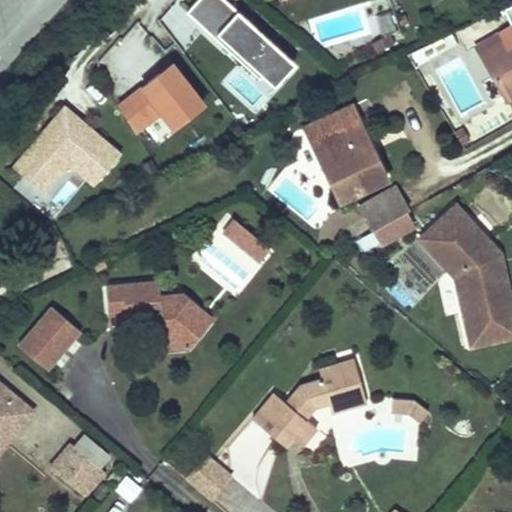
[(272,90),(296,63),(224,0),(188,0),(166,25),(189,44),(202,29),(272,90)]
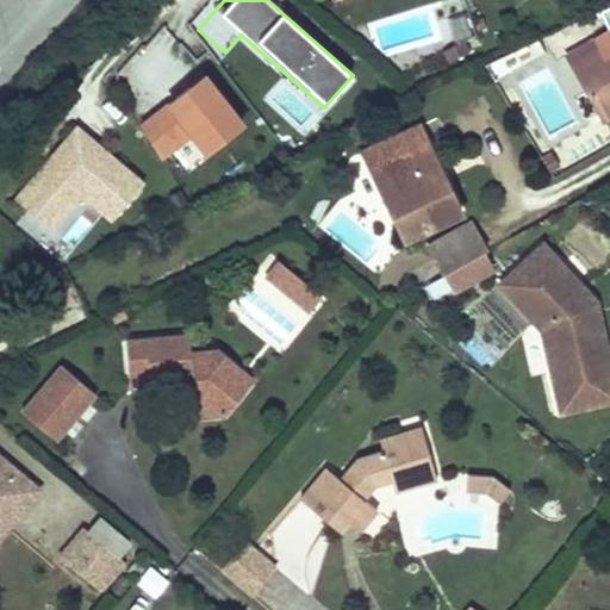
[(203,156),(244,124),(203,70),(198,73),(166,32),(119,68),(144,99),(156,89),(149,81),(161,72),(175,91),(135,123),(162,159),(188,138),(203,156)]
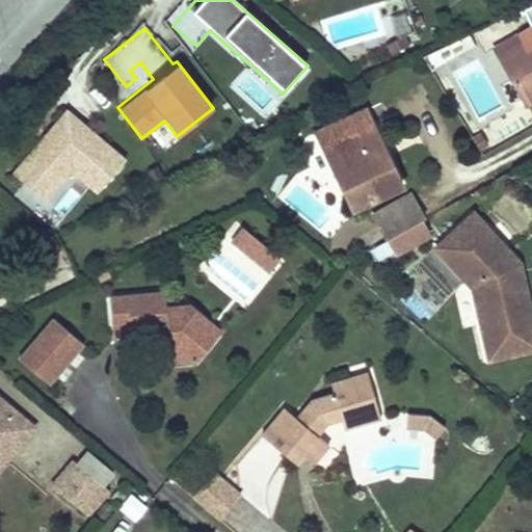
[(403,35),(383,45),(389,55),(408,45),(403,35)]
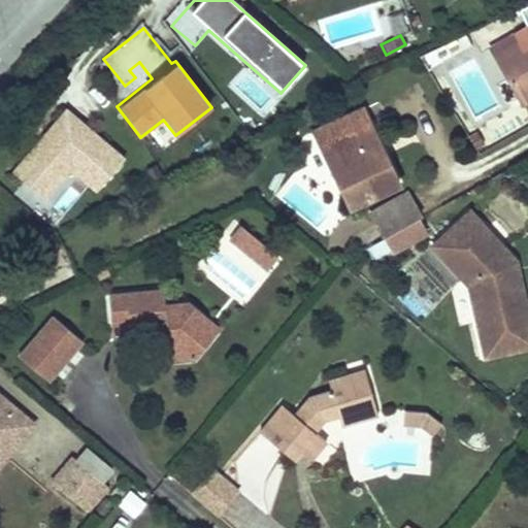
[(464,36),(437,48),(443,62),(471,47),(464,36)]
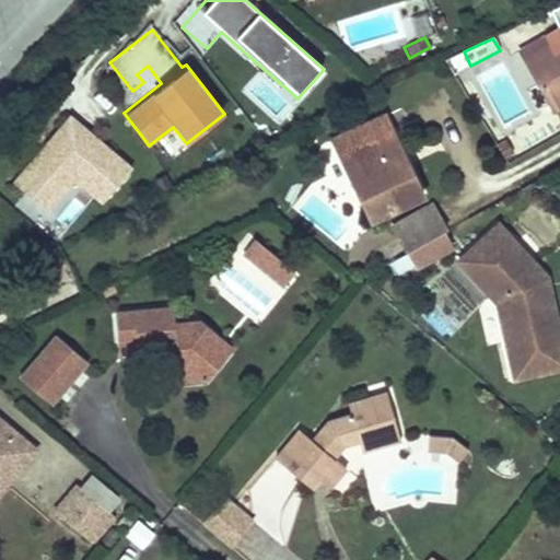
[(518,55),(526,69),(553,54),(545,39),(518,55)]
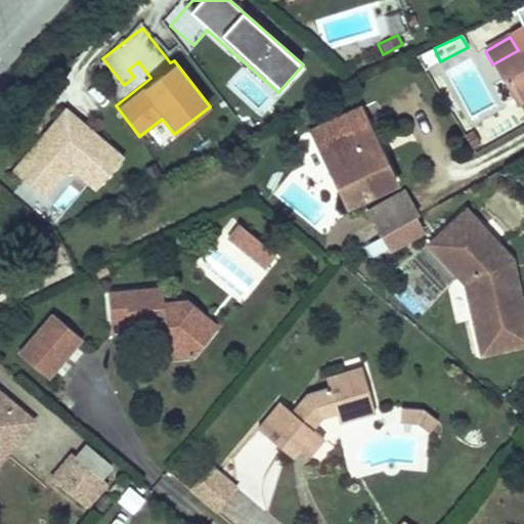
[(523,46),(518,50),(492,64),(513,98),(523,91),(523,46)]
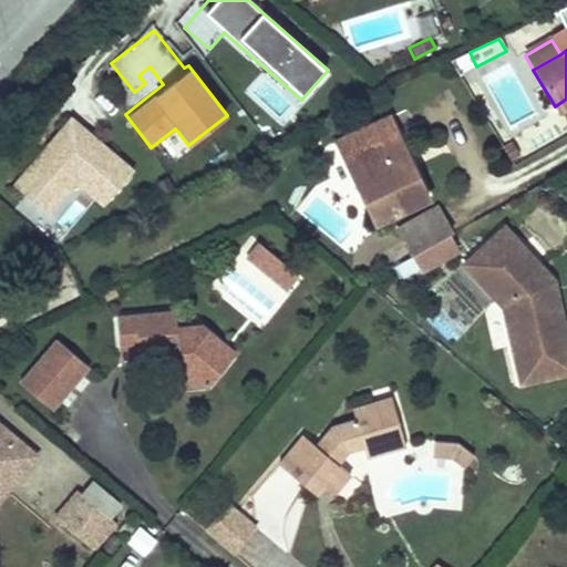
[(566,99),(555,106),(560,116),(566,112),(566,99)]
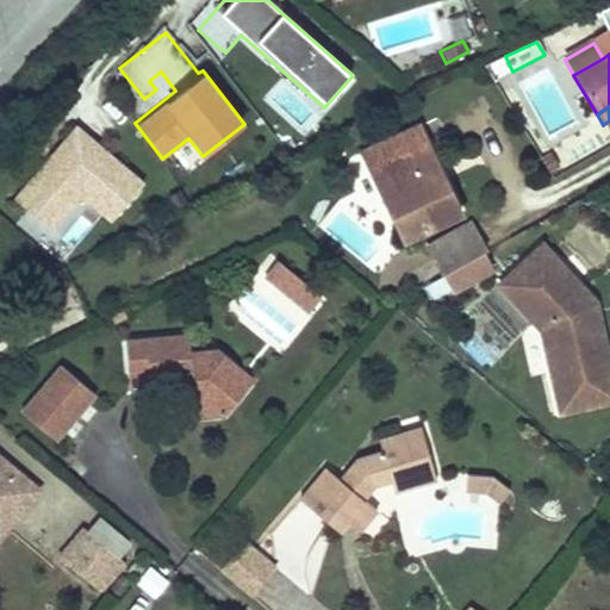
[(44,167),(41,163),(12,197),(48,229),(78,194),(107,221),(139,184),(74,125),(50,153),(54,156),(44,167)]
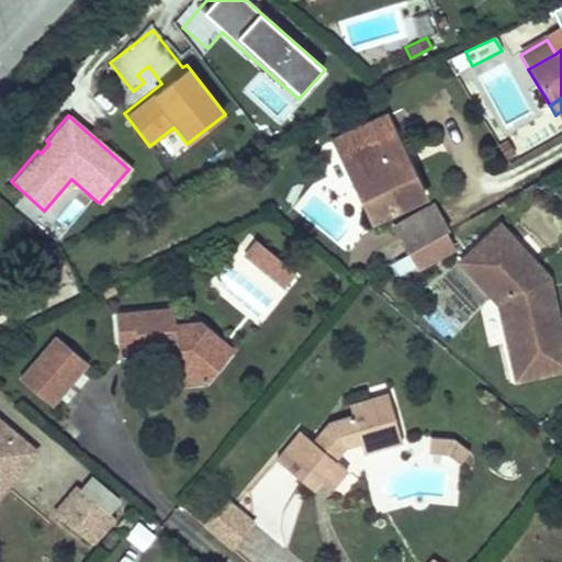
[(385,116),(335,142),(373,221),(425,195),(385,116)]
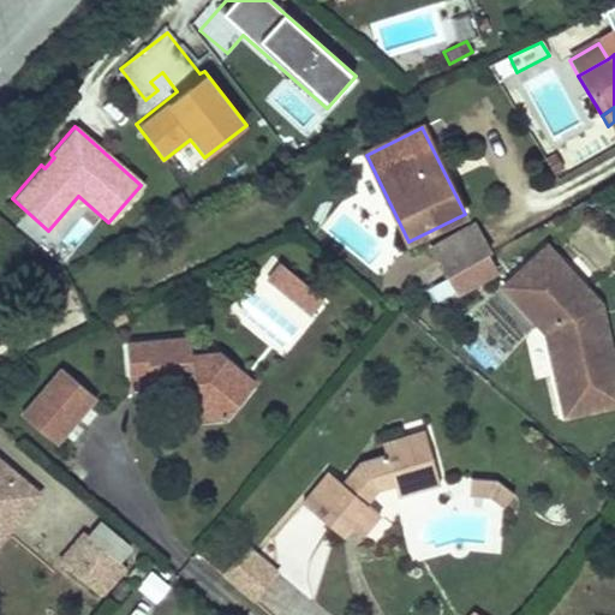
[(554,153),(544,159),(554,173),(562,167),(554,153)]
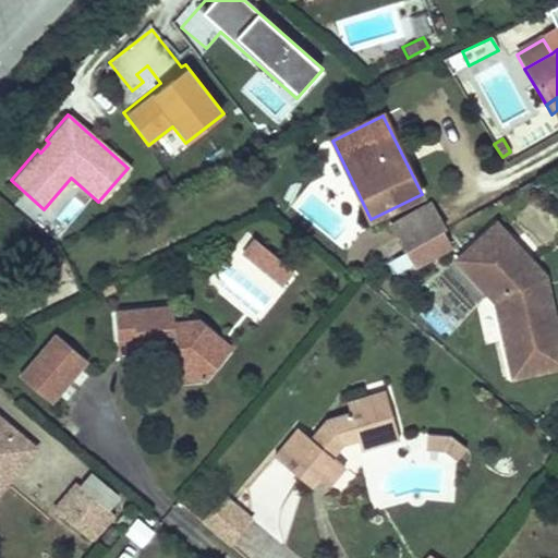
[(37,149),(40,153),(49,143),(46,140),(37,149)]
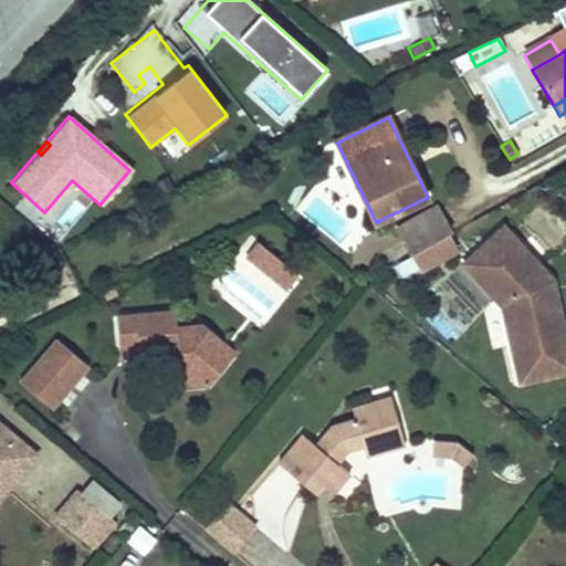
[(77,186),(50,213),(65,229),(93,201),(77,186)]
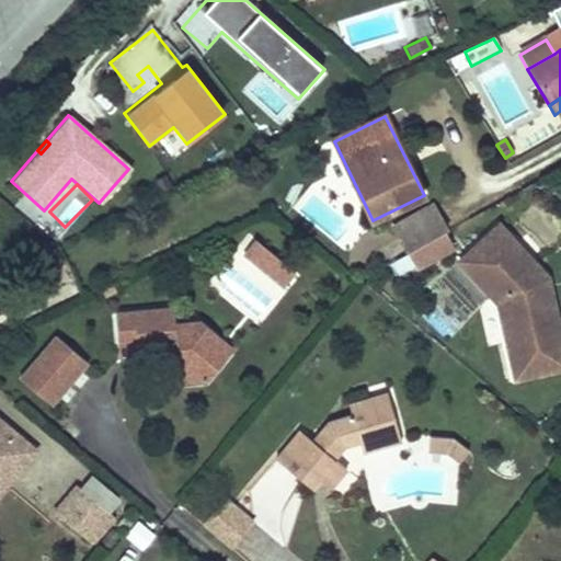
[(431,204),(391,225),(407,251),(444,229),(431,204)]
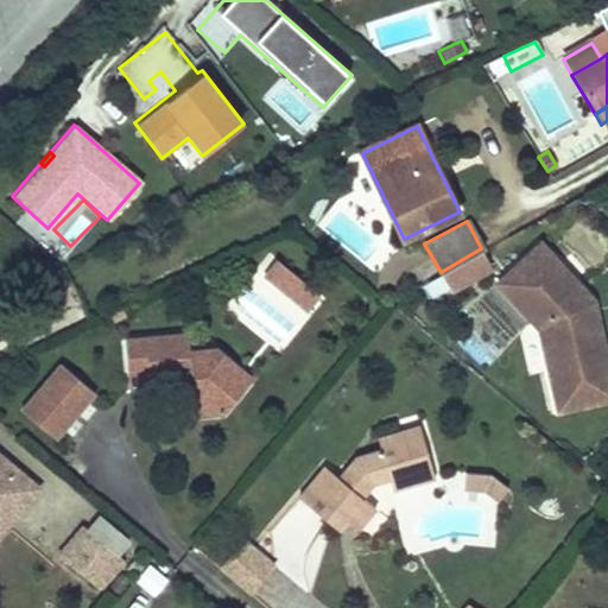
[(557,411),(607,399),(607,352),(596,302),(543,245),(495,289),(539,335),(557,411)]
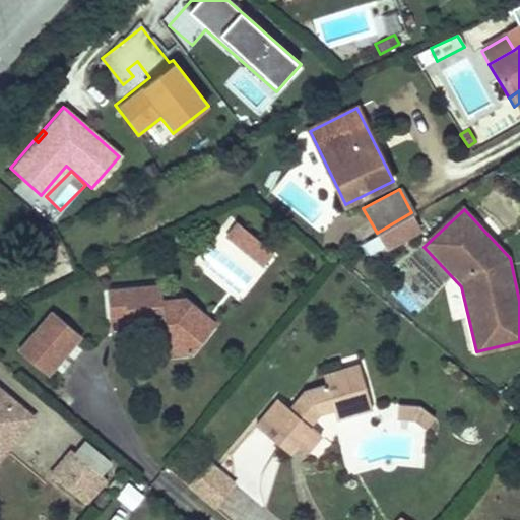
[(237,221),(224,235),(240,247),(251,234),(237,221)]
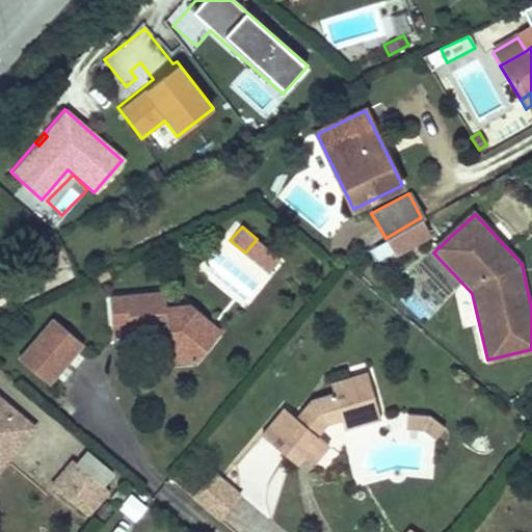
[(278,258),(257,239),(245,253),(268,271),(278,258)]
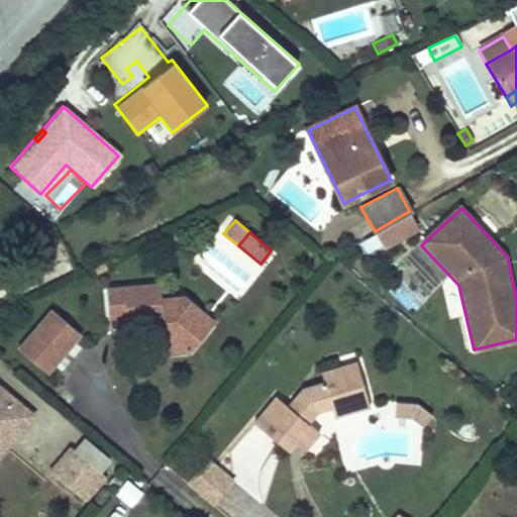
[(158,283),(120,286),(124,324),(161,320),(163,352),(189,350),(205,327),(190,315),(196,307),(182,296),(159,297),(158,283)]
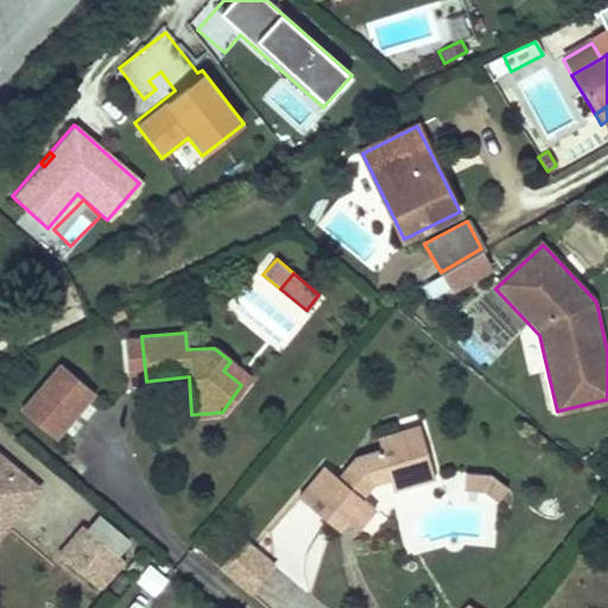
[(146,381),(141,336),(124,339),(127,382),(146,381)]
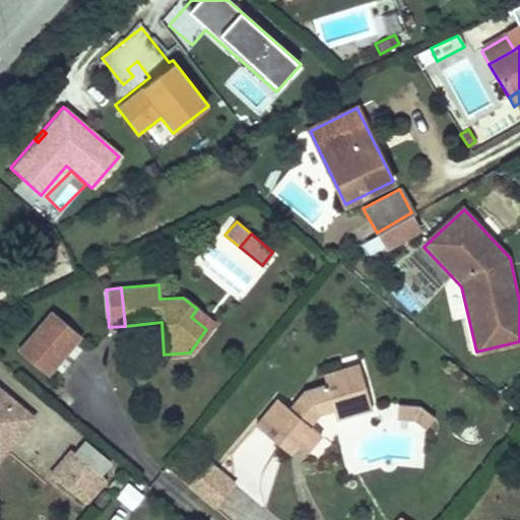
[(53,309),(27,339),(57,364),(83,332),(53,309)]
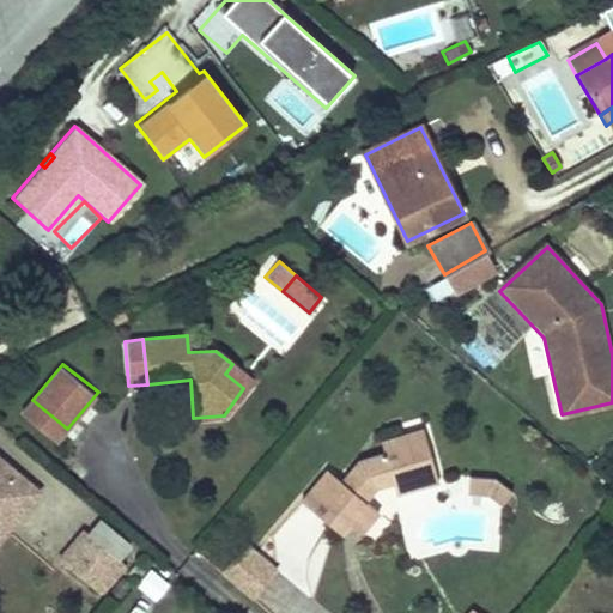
[(232,364),(225,374),(243,388),(250,378),(232,364)]
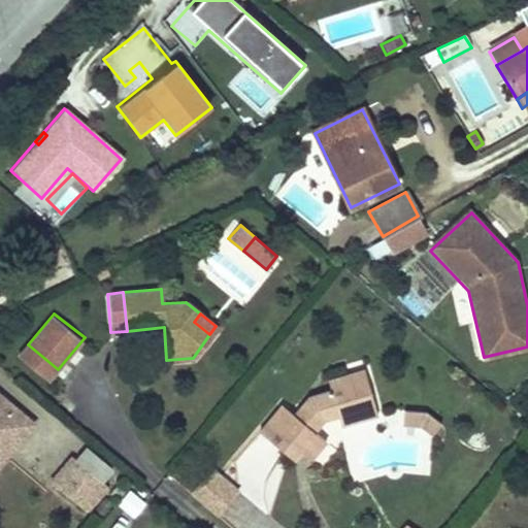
[(58,369),(28,344),(19,356),(48,382),(58,369)]
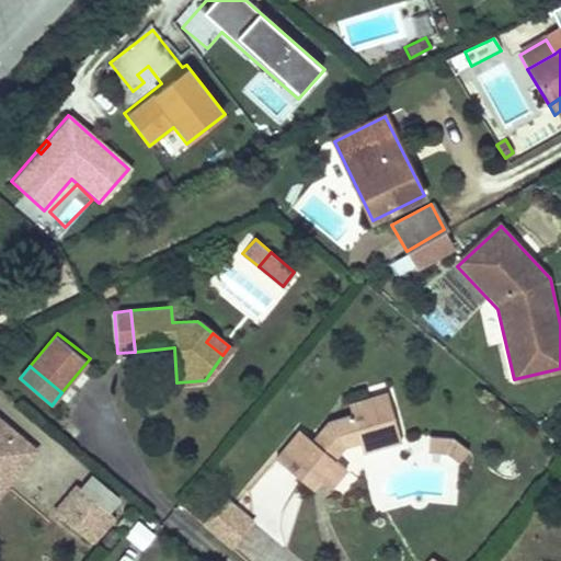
[(287,442),(275,457),(305,480),(313,471),(320,477),(330,485),(346,468),(333,458),(345,445),(358,441),(363,453),(400,439),(385,392),(347,404),(351,414),(324,423),(310,439),(299,453),(287,442)]
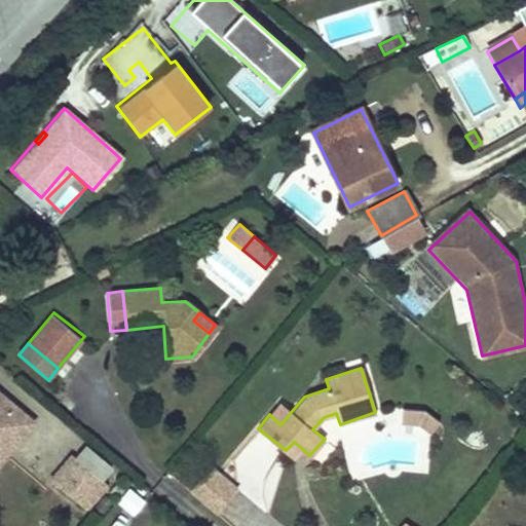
[(0,428),(15,443),(33,421),(0,393),(0,428)]
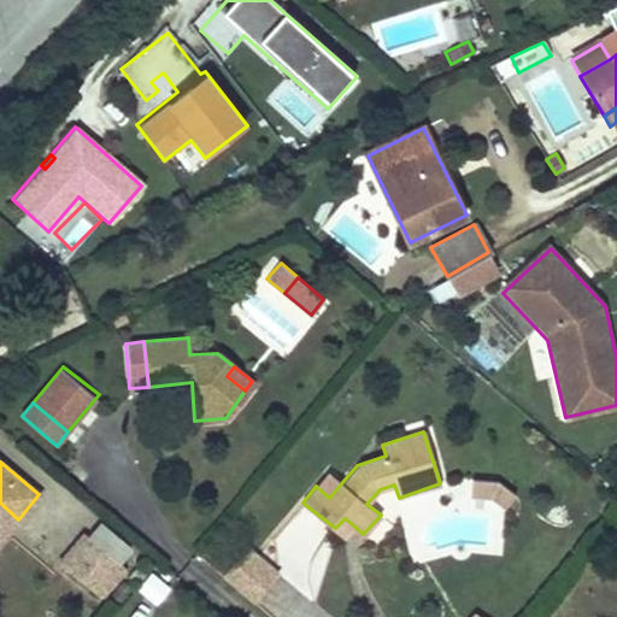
[(328,471),(316,486),(329,498),(341,483),(328,471)]
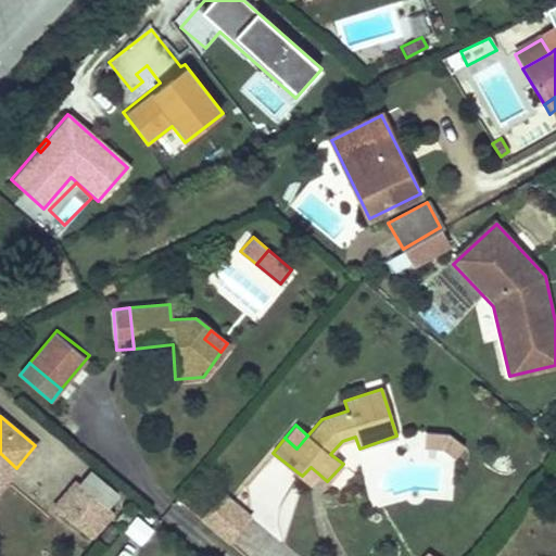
[(425,432),(425,446),(441,450),(445,433),(425,432)]
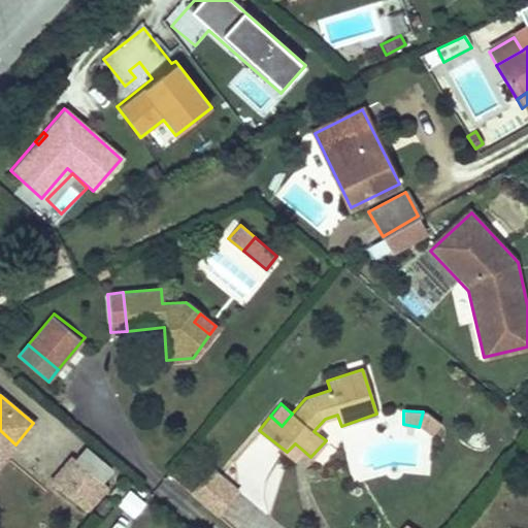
[(419,427),(430,436),(440,426),(423,411),(419,427)]
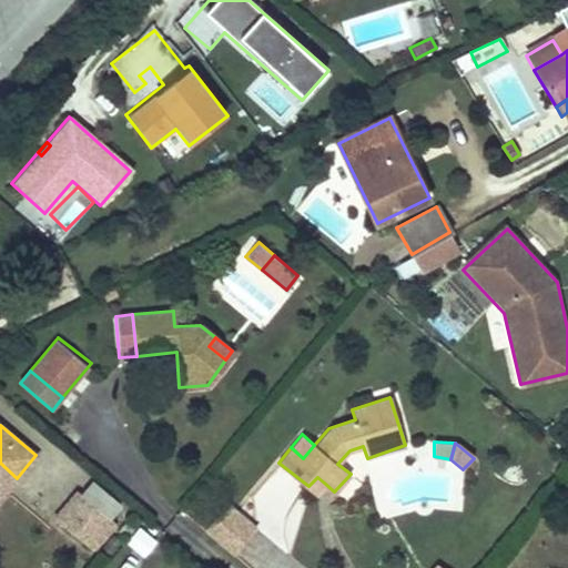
[(0,495),(17,478),(0,463),(0,495)]
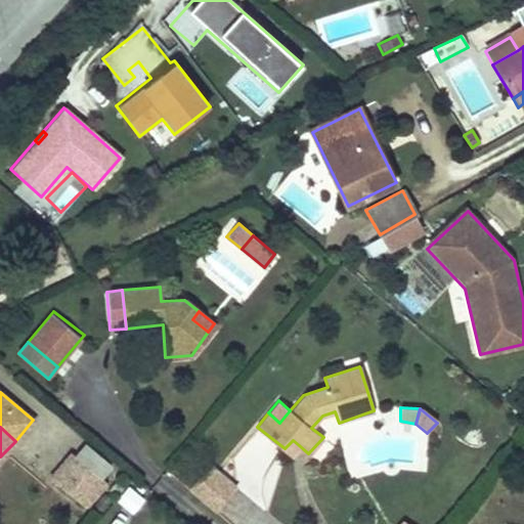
[(293,440),(285,448),(291,453),(299,445),(293,440)]
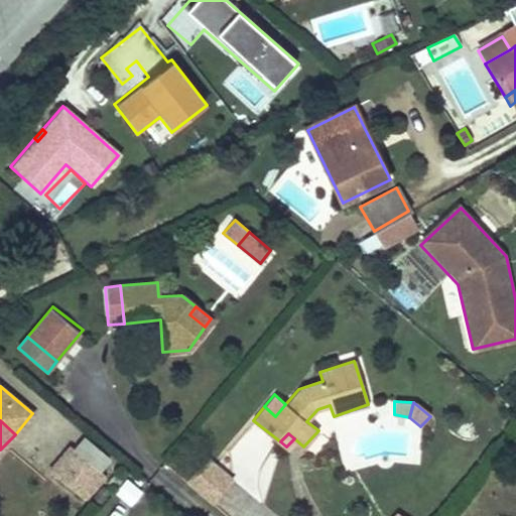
[(112,459),(85,434),(73,448),(98,471),(100,473),(112,459)]
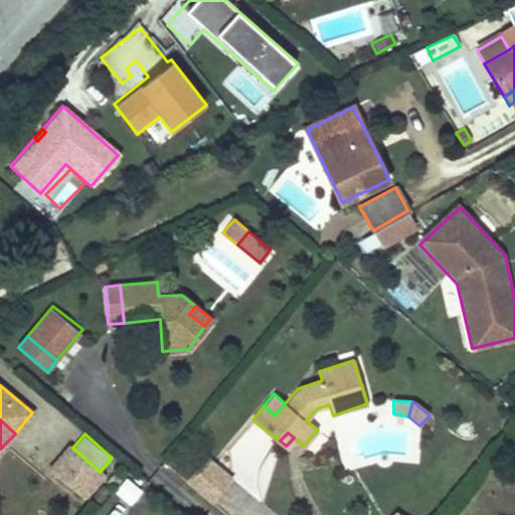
[(70,446),(49,469),(81,498),(102,474),(100,472),(98,470),(70,446)]
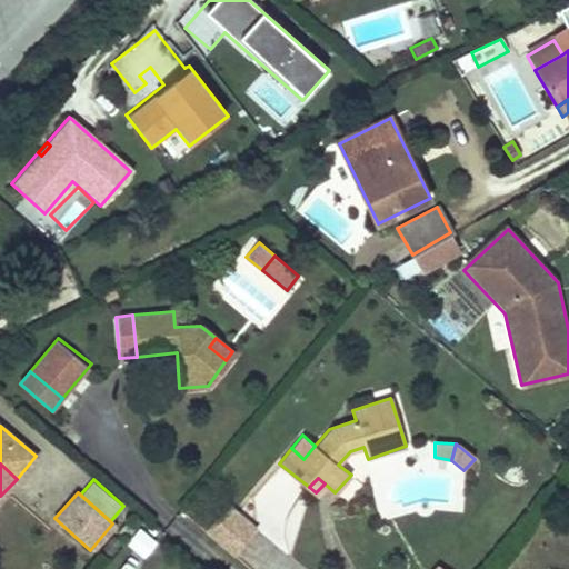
[(235,556),(258,527),(228,502),(205,532),(235,556)]
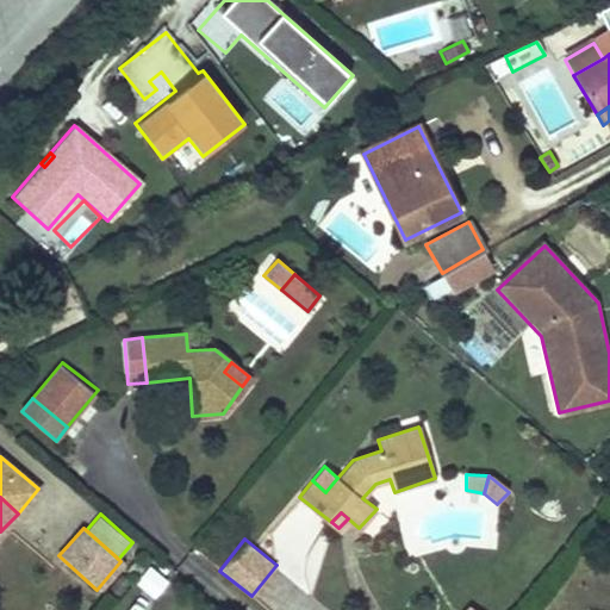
[(136,585),(156,598),(168,577),(148,565),(136,585)]
